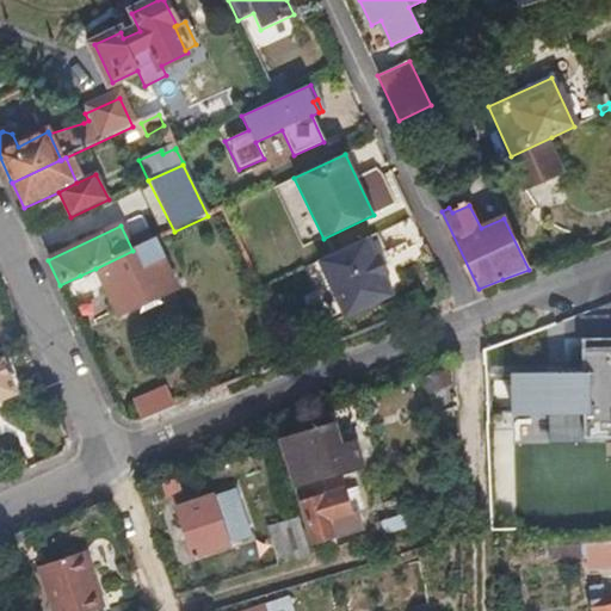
[(375,233),(365,238),(375,257),(378,255),(388,275),(384,277),(393,296),(402,291),(375,233)]
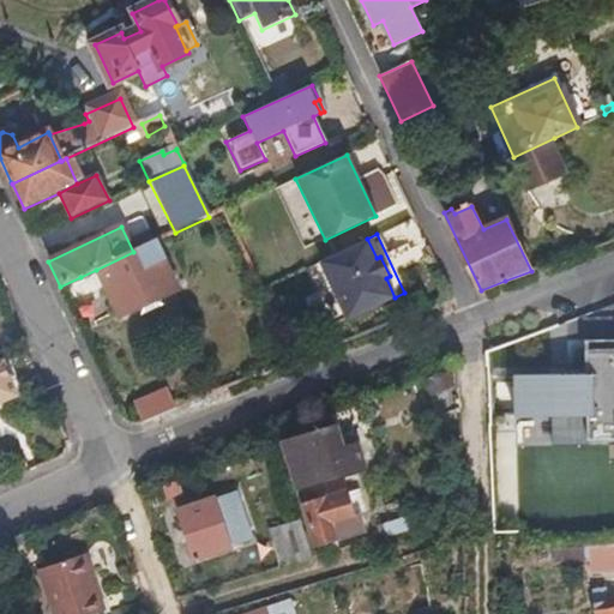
[(133,252),(96,270),(119,315),(120,317),(122,317),(127,315),(174,293),(176,290),(176,288),(160,251),(170,245),(167,238),(133,252)]
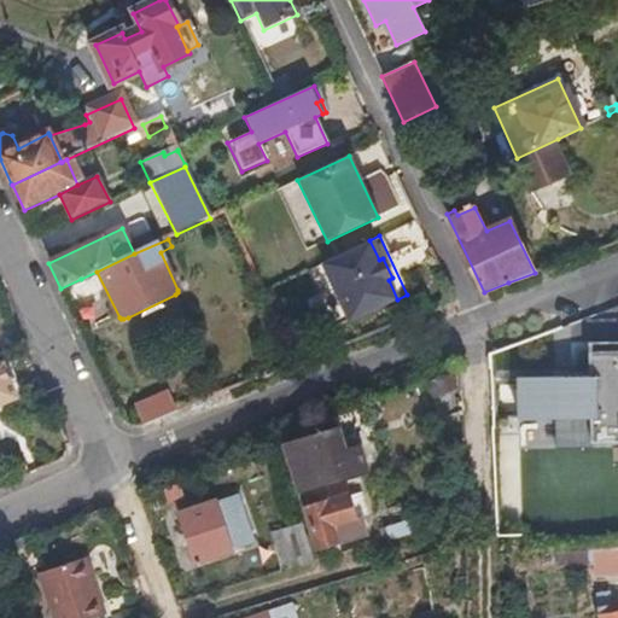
[(369,240),(320,264),(349,324),(397,299),(389,280),(392,278),(383,258),(379,260),(369,240)]
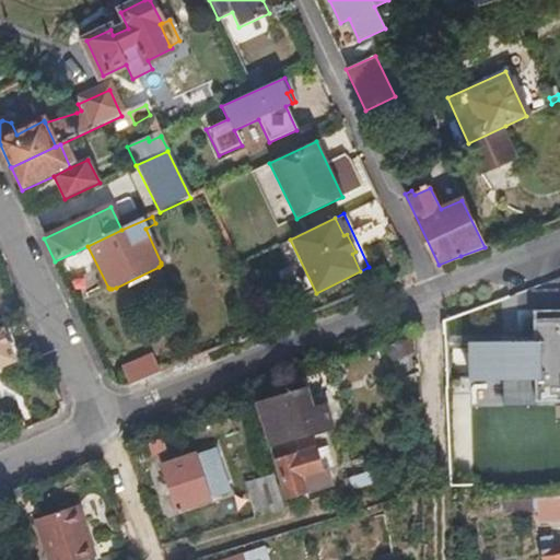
[(55,261),(68,289),(88,280),(73,253),(55,261)]
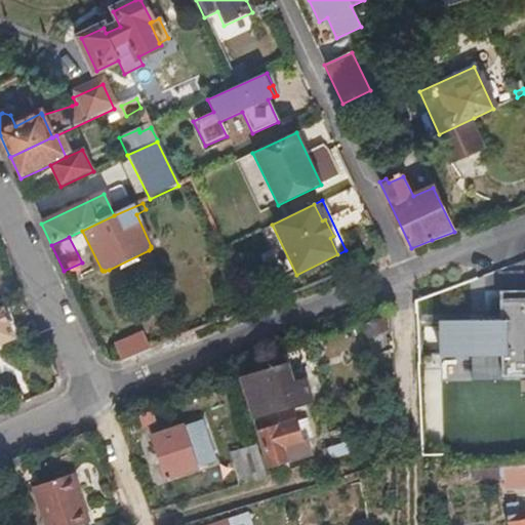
[(441,323),(442,357),(503,356),(505,375),(524,374),(524,291),(502,292),(503,321),(441,323)]
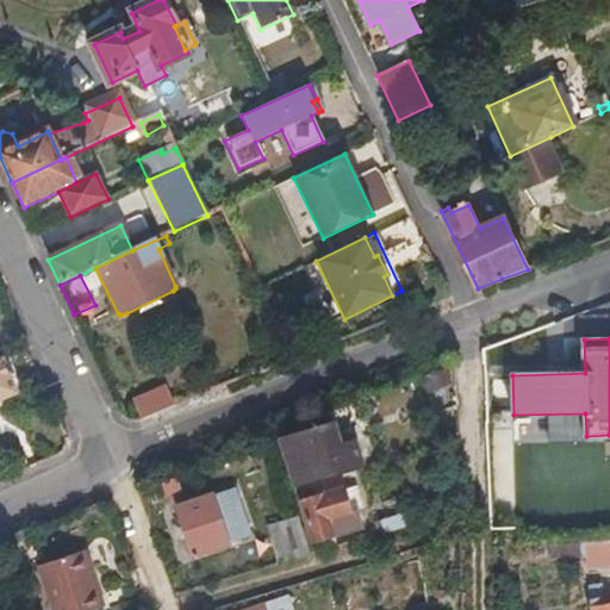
[(0,400),(16,393),(1,361),(0,361),(0,400)]
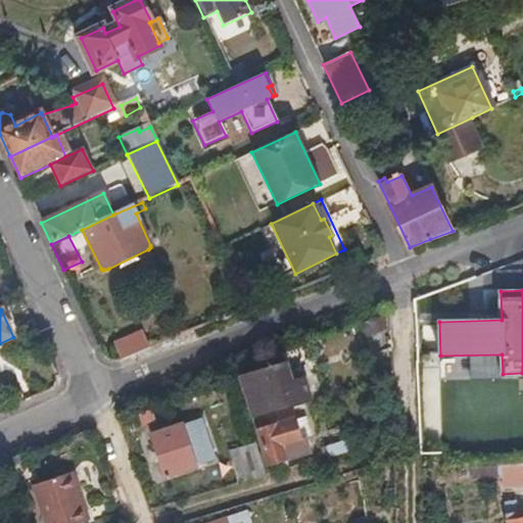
[(390,330),(390,310),(359,322),(366,339),(390,330)]
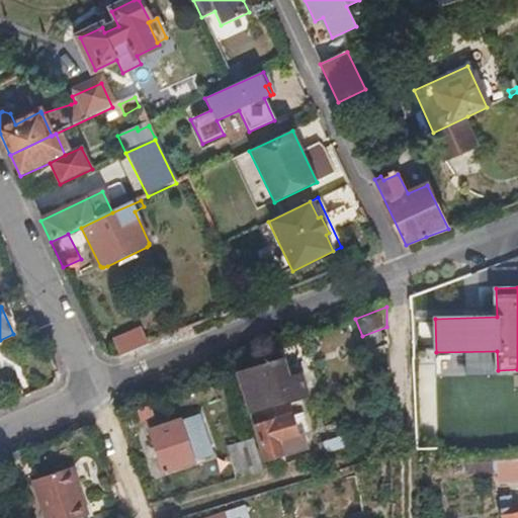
[(119,358),(147,347),(141,332),(113,343),(119,358)]
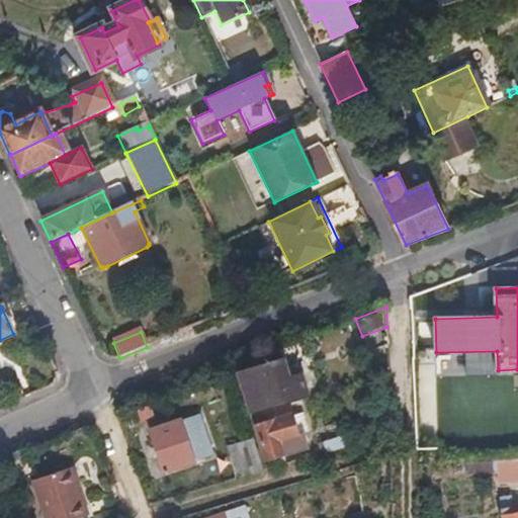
[(279,348),(237,362),(251,407),(266,402),(268,408),(307,395),(298,372),(288,375),(282,359),(279,348)]
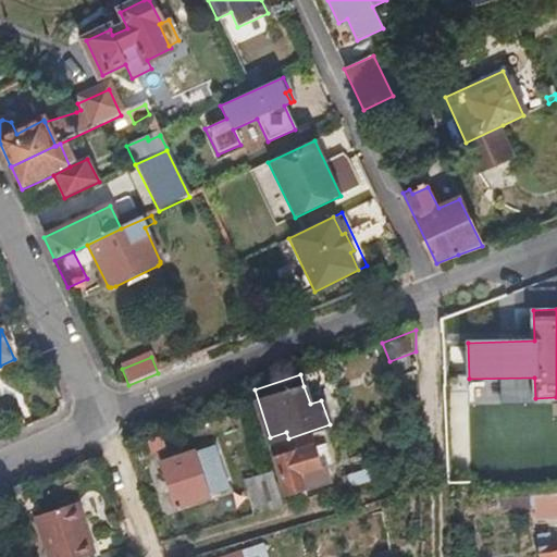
[(321,468),(311,434),(272,447),(287,494),(304,489),(305,489),(306,490),(331,482),(326,467),(321,468)]
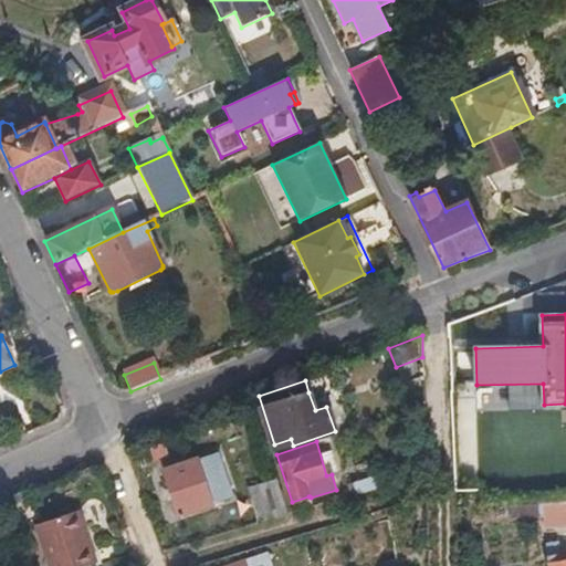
[(231,499),(216,453),(164,471),(178,515),(231,499)]
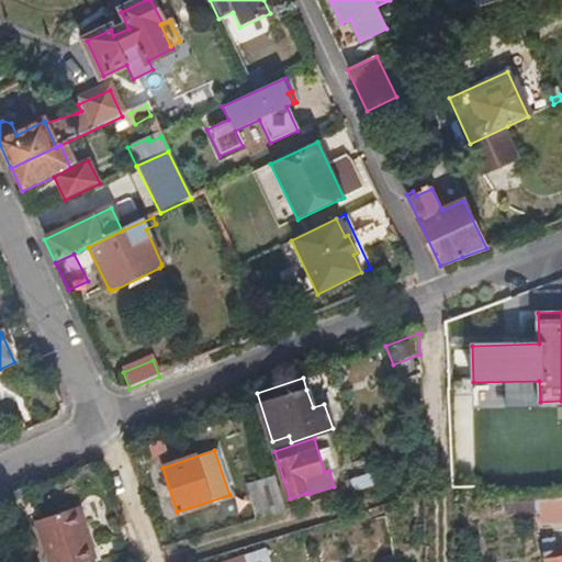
[(373,485),(368,468),(341,475),(347,493),(373,485)]
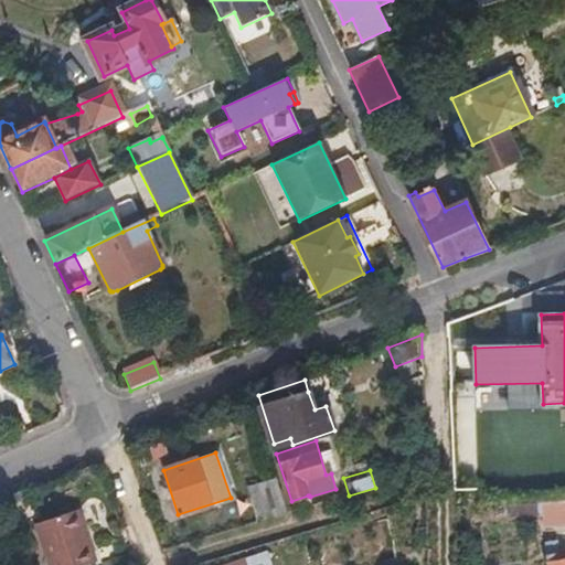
[(288,514),(277,477),(246,487),(256,514),(270,511),(275,518),(288,514)]
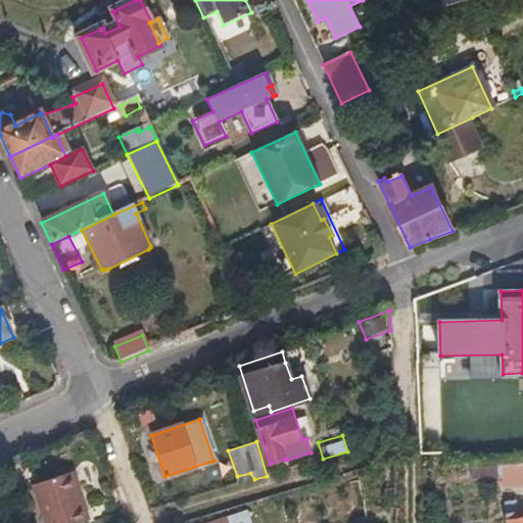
[(288,469),(285,459),(270,464),(272,474),(288,469)]
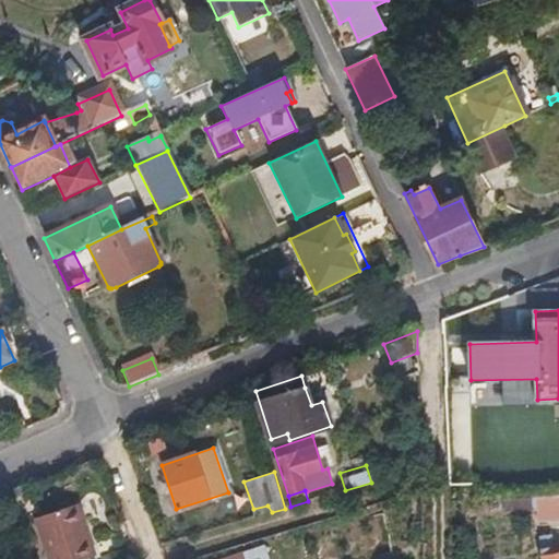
[(558,516),(558,496),(536,497),(538,519),(558,516)]
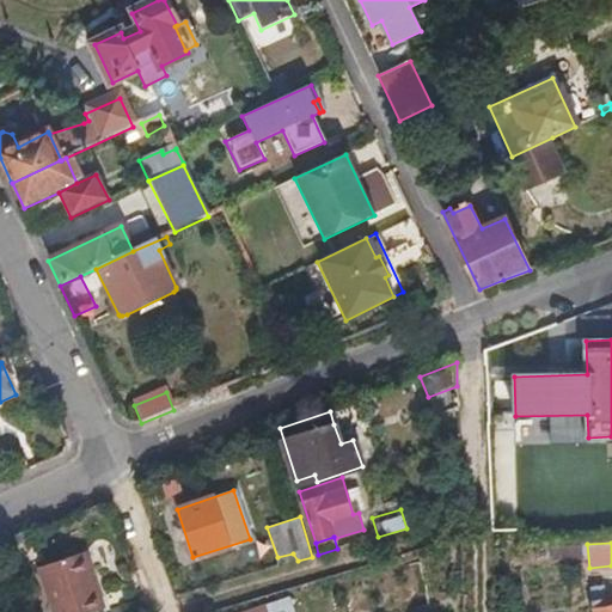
[(87,576),(91,575),(83,552),(36,568),(51,611),(92,611),(102,609),(97,592),(92,593),(87,576)]
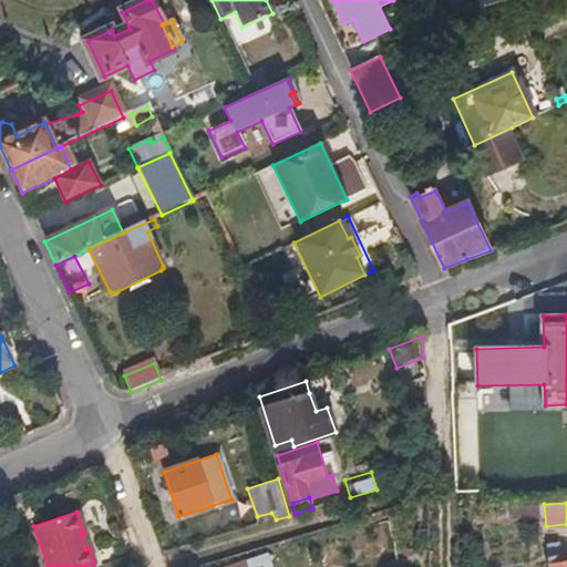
[(90,548),(84,533),(81,534),(85,549),(90,548)]
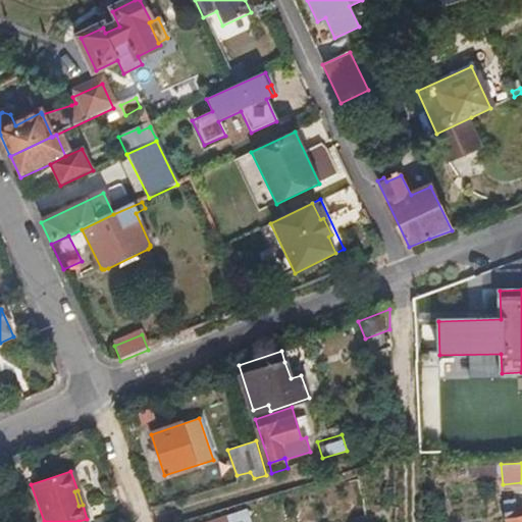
[(507,521),(521,521),(521,510),(517,512),(515,501),(504,503),(507,521)]
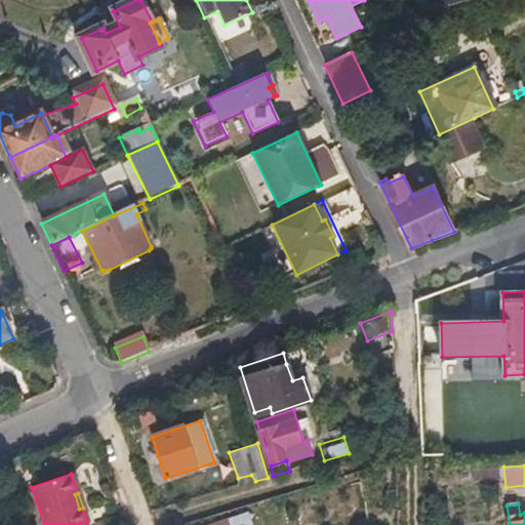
[(251,524),(247,513),(211,524),(251,524)]
